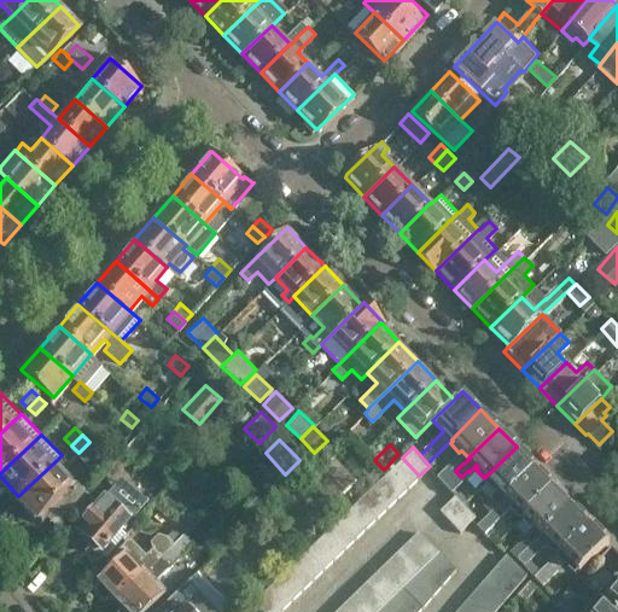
[(517,447),(487,476),(488,478),(485,481),(495,489),(497,487),(497,488),(490,495),(497,501),(505,494),(503,494),(534,465),(517,447)]
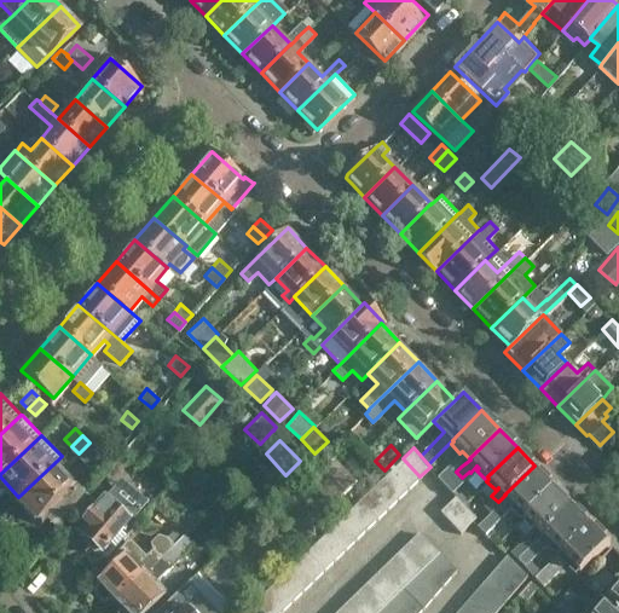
[(357,480),(334,456),(310,480),(331,503),(357,480)]
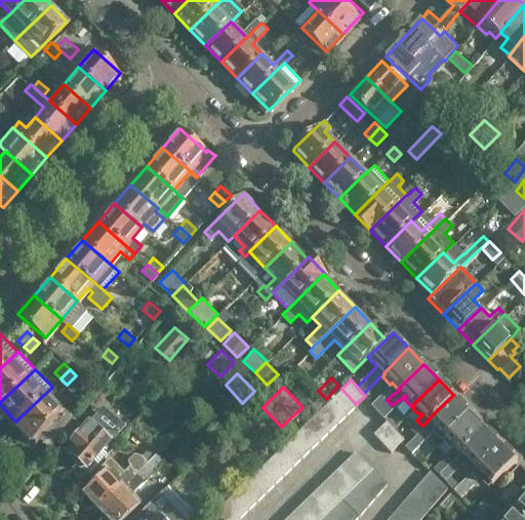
[(341,389),(332,397),(347,413),(356,404),(341,389)]
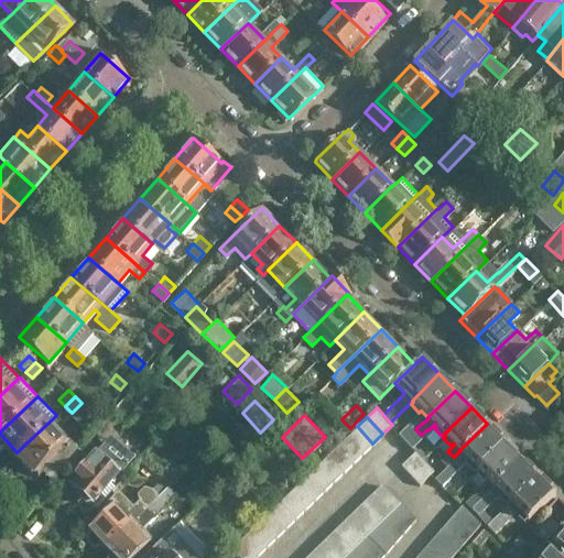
[(420,425),(411,417),(399,428),(409,437),(415,429),(420,425)]
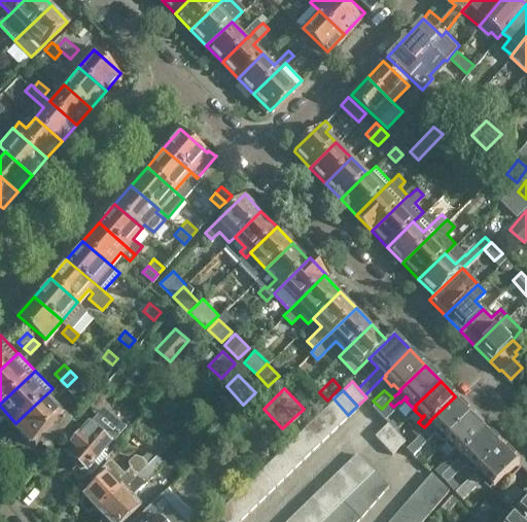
[(49,391),(15,423),(37,446),(41,442),(49,450),(73,417),(49,391)]
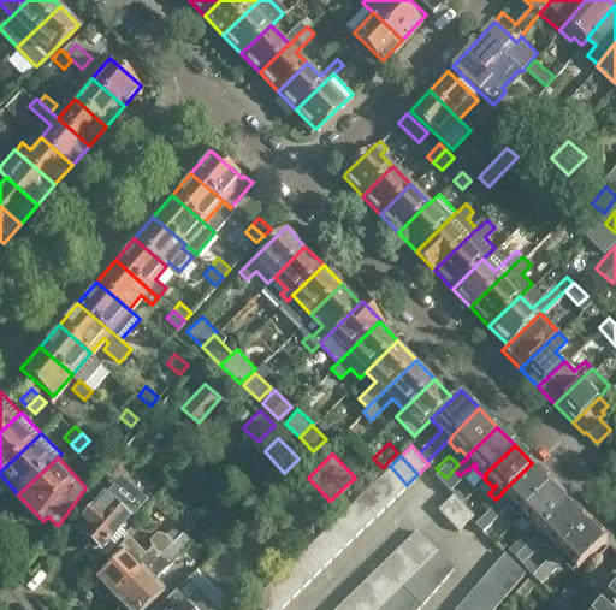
[(497,501),(479,519),(475,521),(483,529),(508,504),(517,515),(521,511),(520,511),(550,481),(532,463),(502,492),(503,492),(496,499),(497,501)]
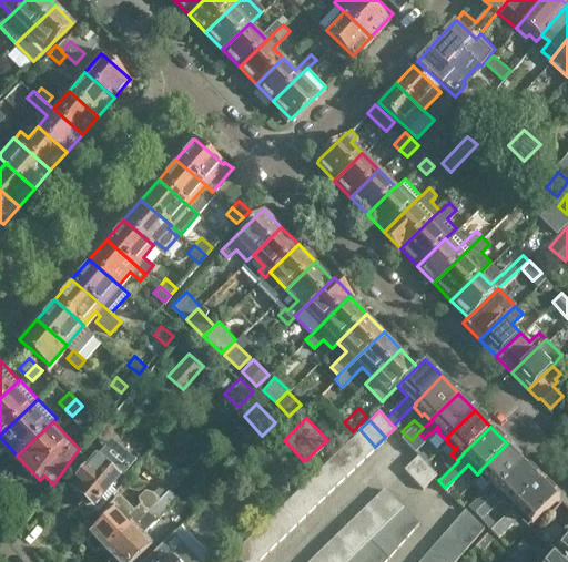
[(359,429),(350,439),(365,456),(375,447),(359,429)]
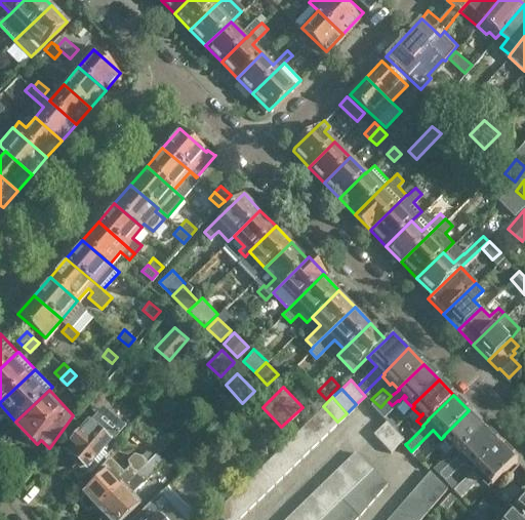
[(103,404),(66,447),(73,453),(73,454),(73,460),(80,466),(86,465),(86,466),(93,457),(98,462),(115,442),(111,439),(113,437),(114,438),(126,425),(103,404)]
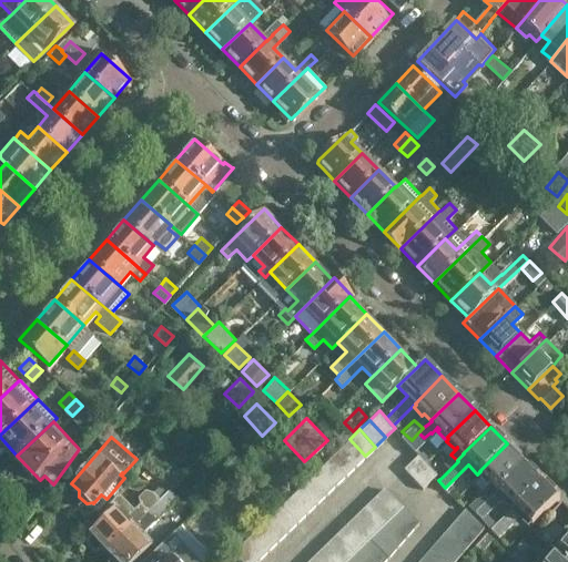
[(350,439),(341,448),(356,466),(365,456),(350,439)]
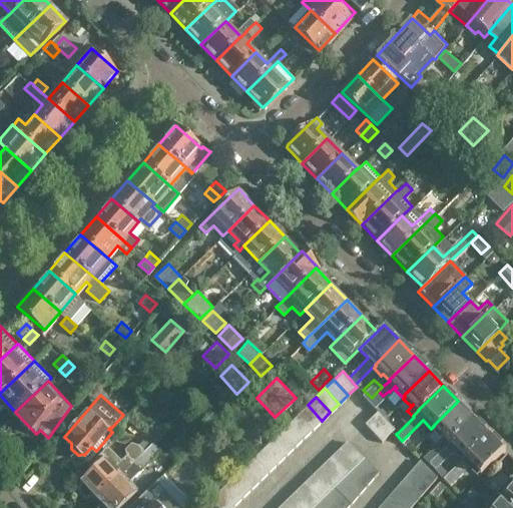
[(458,401),(433,426),(434,426),(448,441),(473,417),(458,401)]
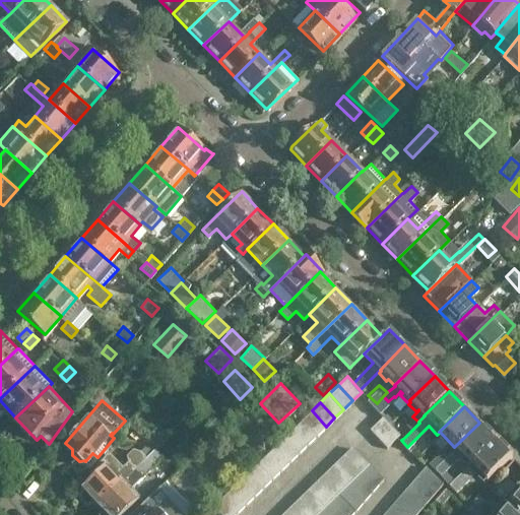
[(312,410),(303,420),(317,435),(326,427),(312,410)]
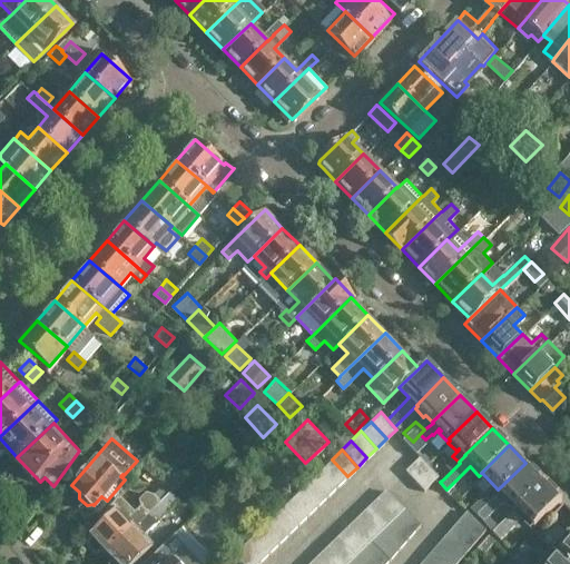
[(439,474),(420,455),(405,468),(424,488),(439,474)]
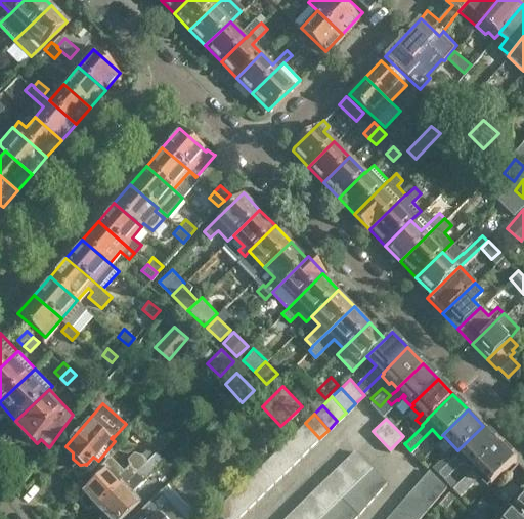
[(305,423),(296,431),(310,446),(319,438),(305,423)]
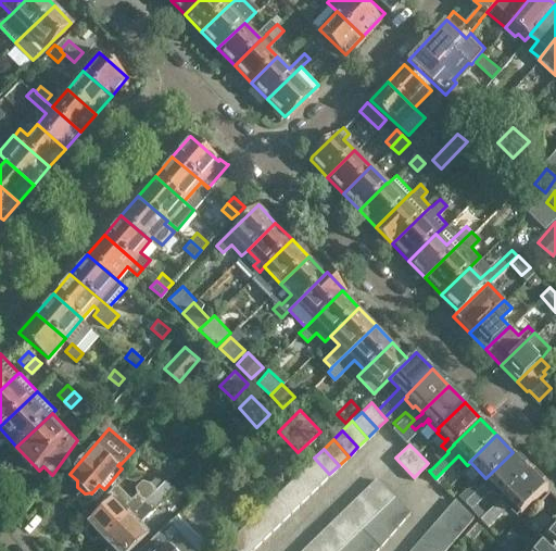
[(470,493),(464,499),(471,508),(478,502),(489,491),(489,492),(494,487),(502,495),(529,468),(513,452),(485,478),(487,479),(481,485),(471,495),(470,493)]
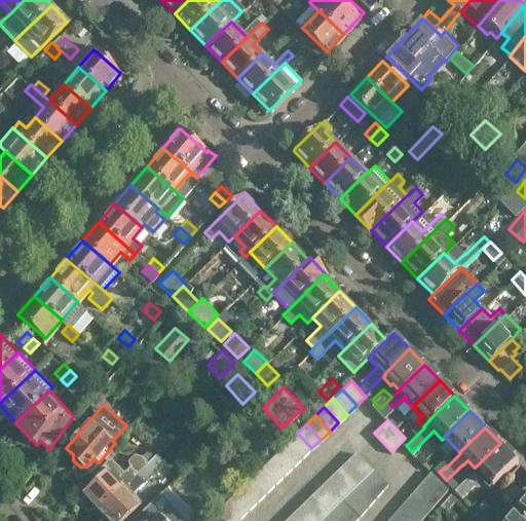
[(297,433),(289,442),(303,457),(311,448),(297,433)]
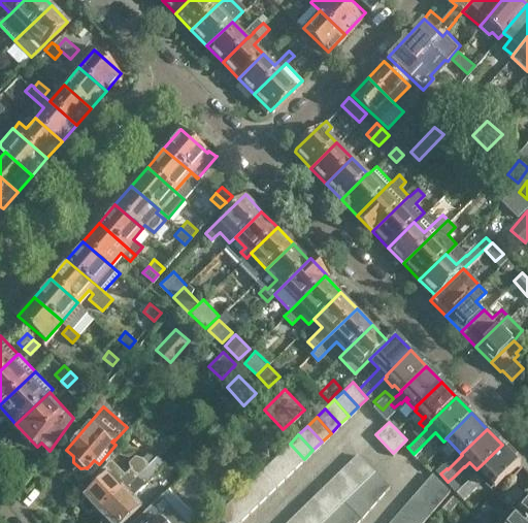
[(290,444),(281,452),(295,467),(304,459),(290,444)]
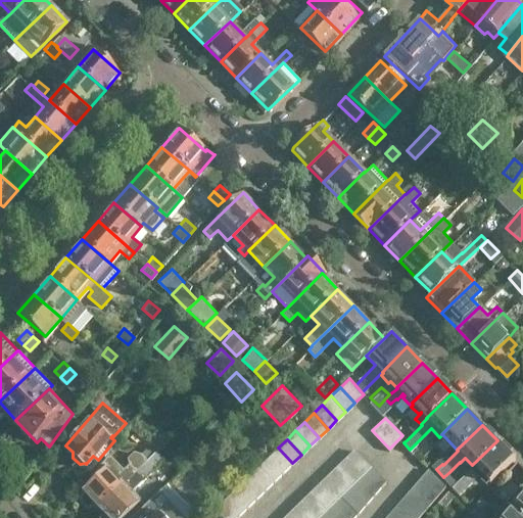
[(452,486),(459,493),(477,475),(485,483),(513,457),(497,440),(472,465),(473,466),(471,468),(458,480),(452,486)]
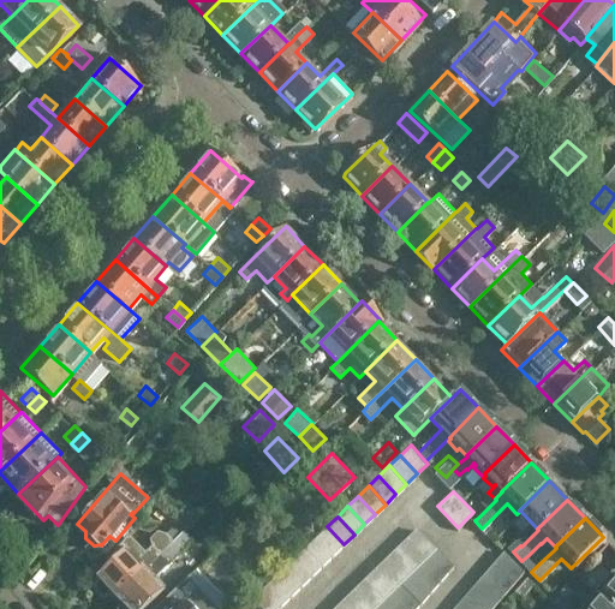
[(129,548),(99,575),(101,578),(96,583),(95,587),(101,593),(106,595),(112,590),(117,596),(162,554),(183,530),(174,523),(166,532),(157,530),(149,537),(151,545),(138,559),(129,548)]
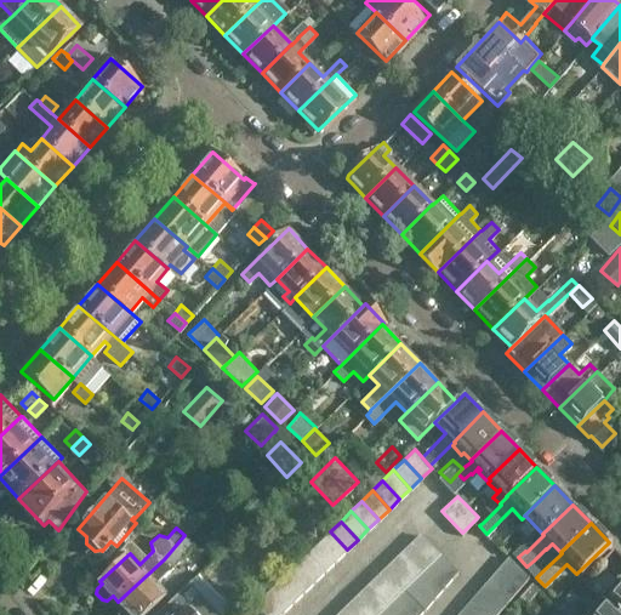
[(330,531),(319,541),(336,561),(347,550),(330,531)]
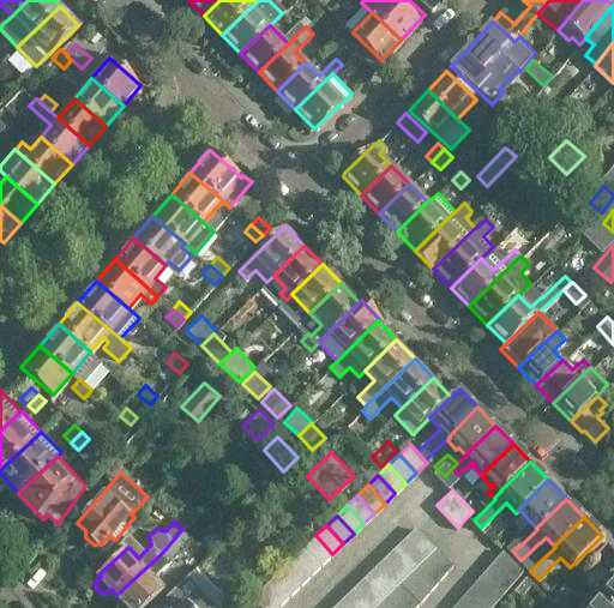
[(416,525),(405,536),(423,555),(425,555),(434,545),(416,525)]
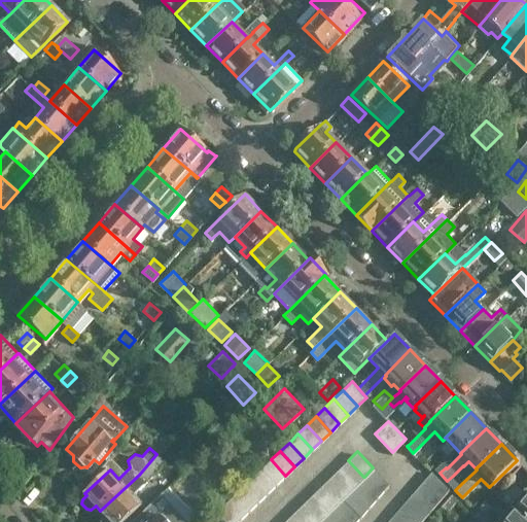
[(139,475),(100,511),(105,516),(101,520),(100,521),(120,521),(142,502),(133,493),(166,462),(157,454),(156,455),(156,454),(139,475)]
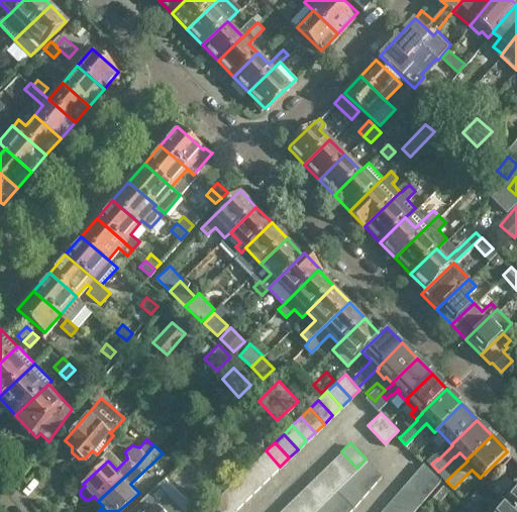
[(266,450),(257,459),(272,475),(280,467),(266,450)]
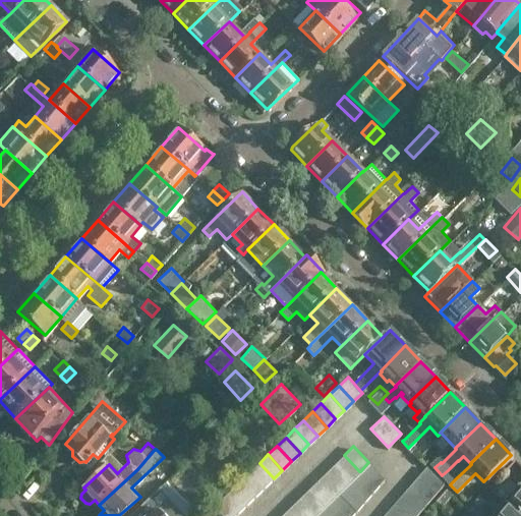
[(344,455),(335,464),(351,480),(359,471),(344,455)]
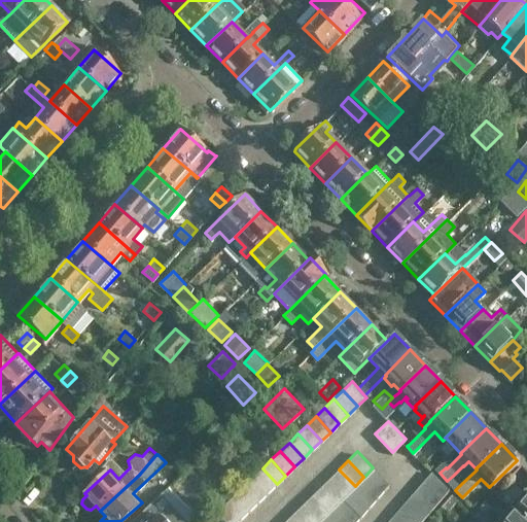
[(442,462),(434,468),(440,473),(446,467),(442,462)]
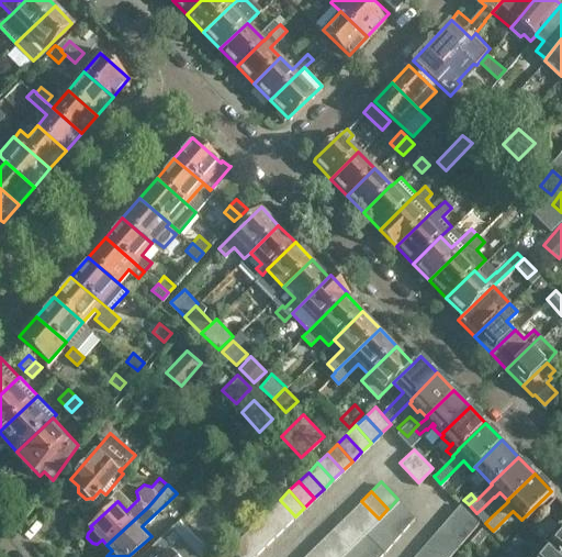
[(397,499),(389,509),(406,526),(415,515),(397,499)]
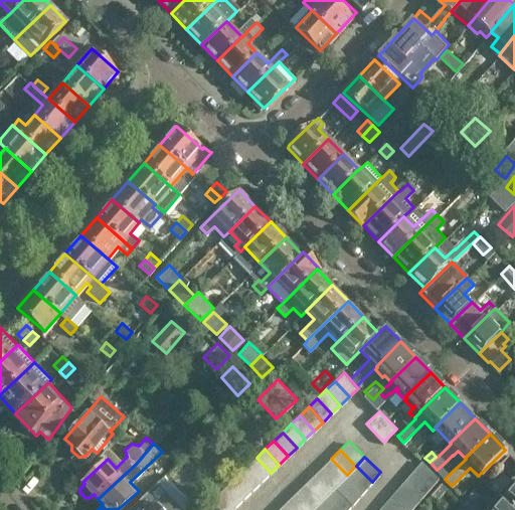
[(256,458),(247,466),(262,481),(271,473),(256,458)]
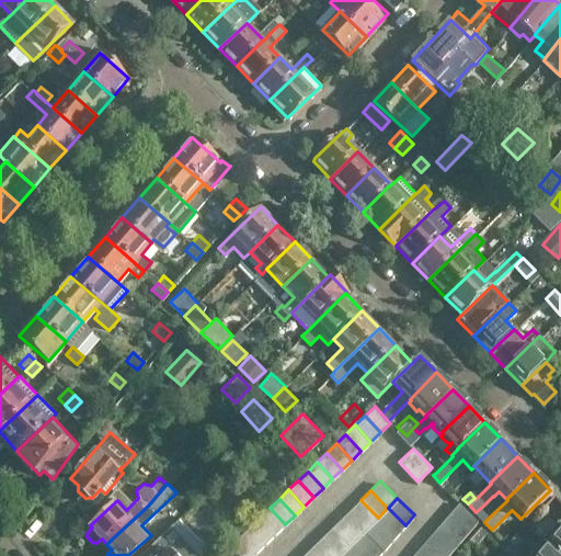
[(361,500),(352,509),(368,528),(378,518),(361,500)]
